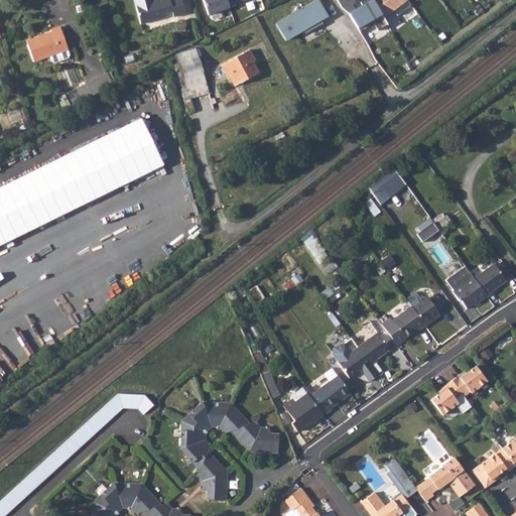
[(183,14),(179,0),(152,0),(133,0),(139,22),(162,17),(161,13),(170,11),(172,17),(183,14)]
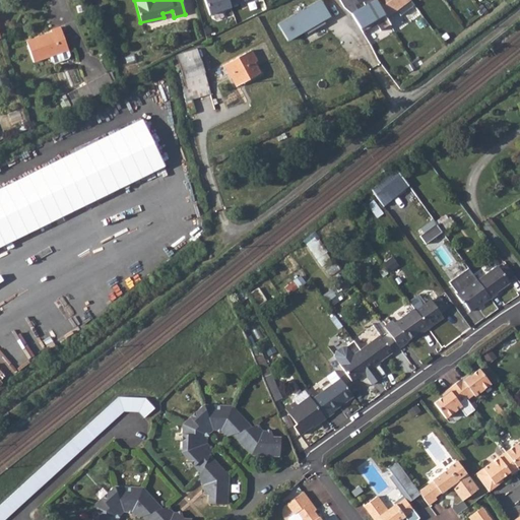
[(203,0),(208,14),(230,7),(226,0),(203,0)]
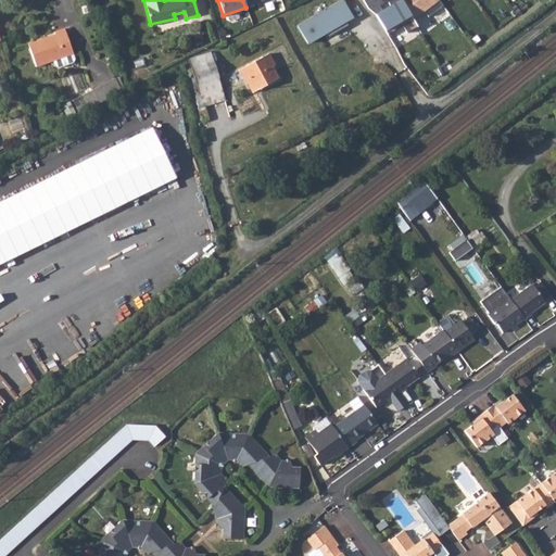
[(351,16),(341,0),(339,0),(297,25),(306,41),(325,32),(327,35),(346,24),(343,21),(351,16)]
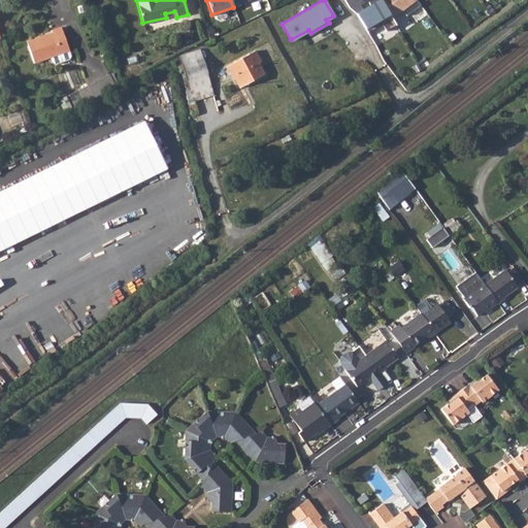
[(381,0),(371,0),(369,2),(371,5),(363,9),(361,4),(364,3),(361,0),(343,0),(349,7),(355,13),(367,33),(383,25),(387,31),(396,26),(392,19),(381,0)]
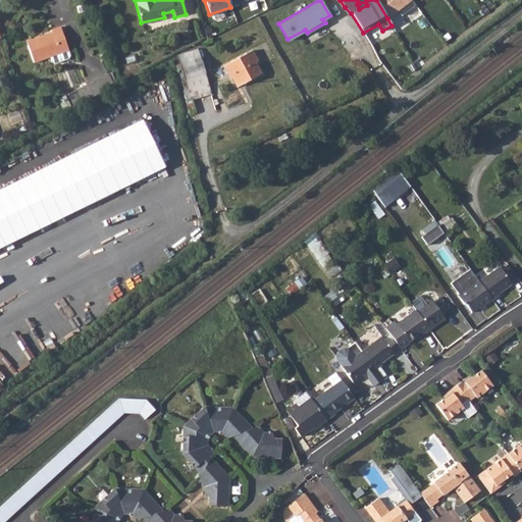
[(415,5),(411,0),(376,0),(387,18),(398,10),(402,15),(415,5)]
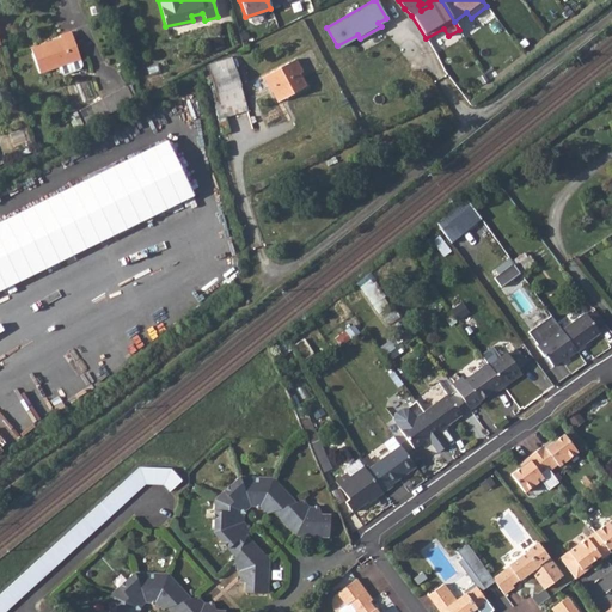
[(61,38),(31,49),(40,73),(59,66),(61,72),(65,74),(80,68),(83,65),(80,59),(71,31),(60,36),(61,38)]
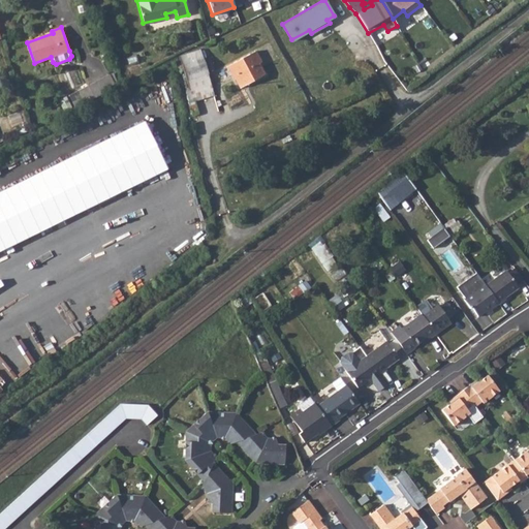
[(179,56),(189,89),(209,84),(198,49),(179,56)]
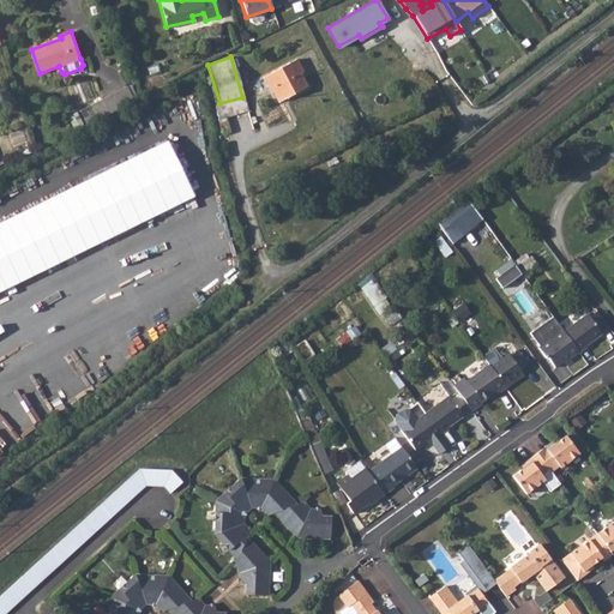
[(274,94),(277,102),(292,95),(306,86),(301,76),(304,76),(295,59),(262,76),(271,95),(274,94)]
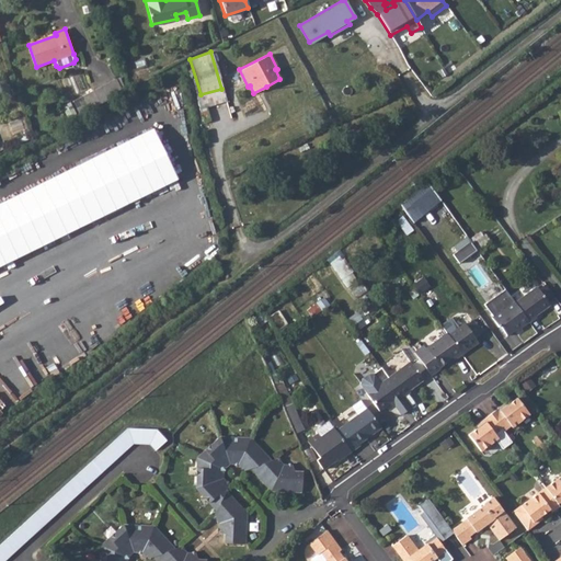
[(122,91),(115,79),(72,100),(79,113),(122,91)]
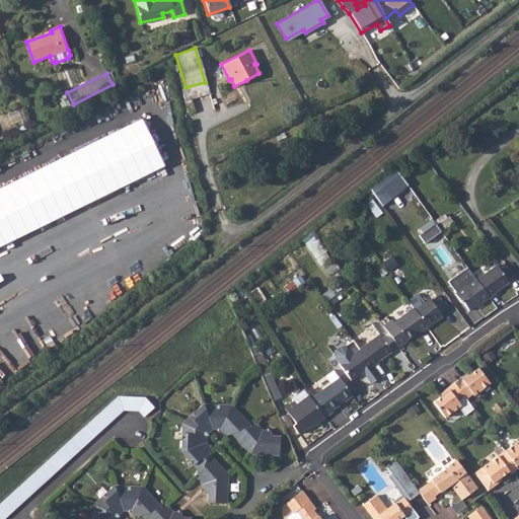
[(205,82),(186,87),(181,89),(184,102),(188,114),(194,112),(191,101),(199,98),(202,106),(212,103),(205,82)]
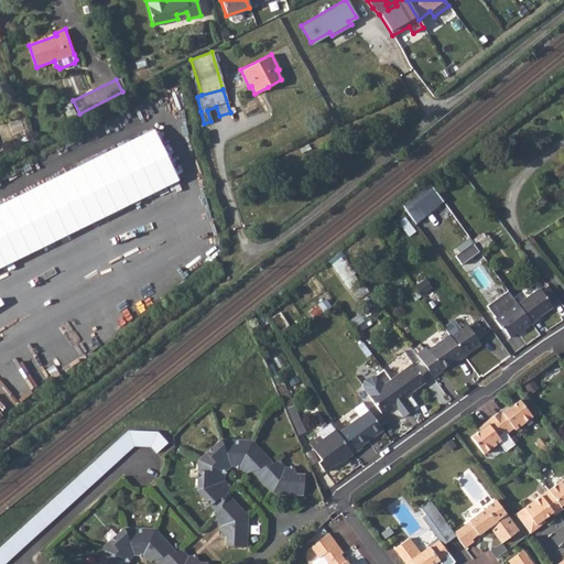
[(153,129),(0,205),(0,271),(180,182),(153,129)]
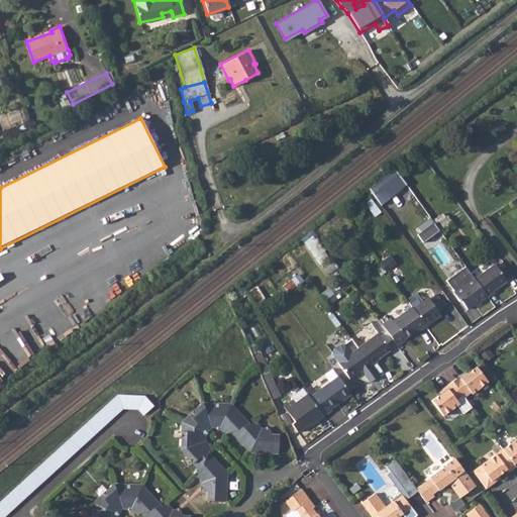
[(383,204),(409,186),(396,168),(370,187),(383,204)]
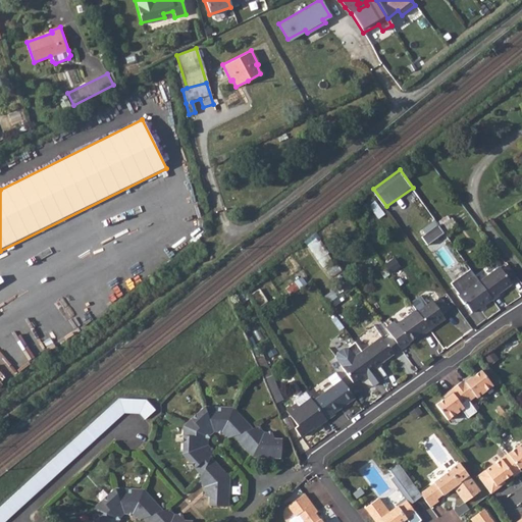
[(384,214),(373,197),(368,200),(380,217),(384,214)]
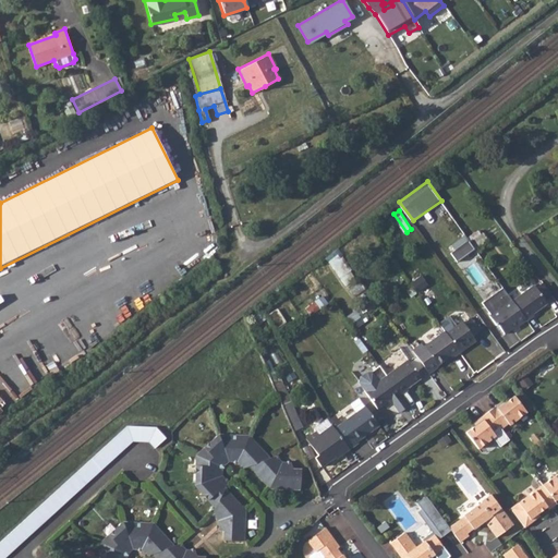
[(483,232),(469,241),(474,249),(487,239),(483,232)]
